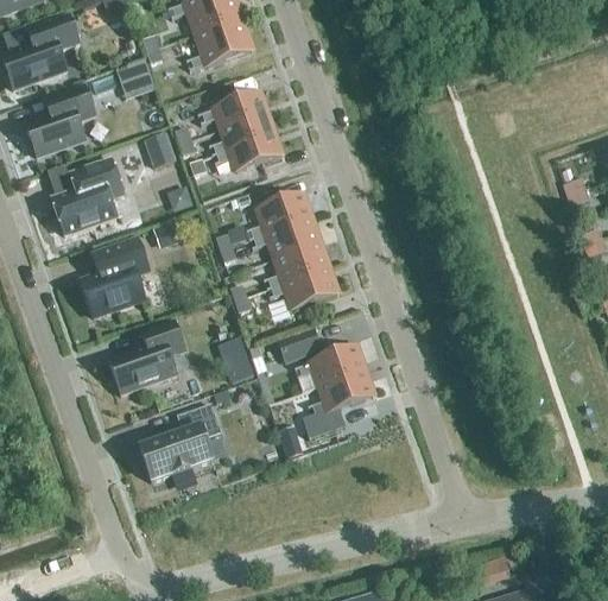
[(0,0),(0,14),(42,0),(0,0)]
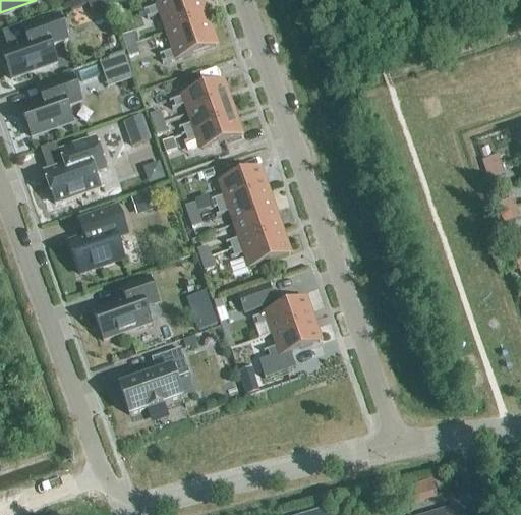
[(89,0),(93,13),(94,12),(110,7),(107,0),(89,0)]
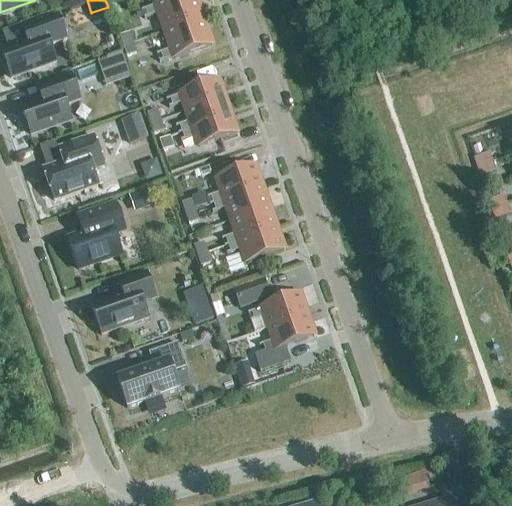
[(158,0),(155,1),(156,2),(141,7),(144,15),(159,10),(165,28),(202,14),(197,0),(158,0)]
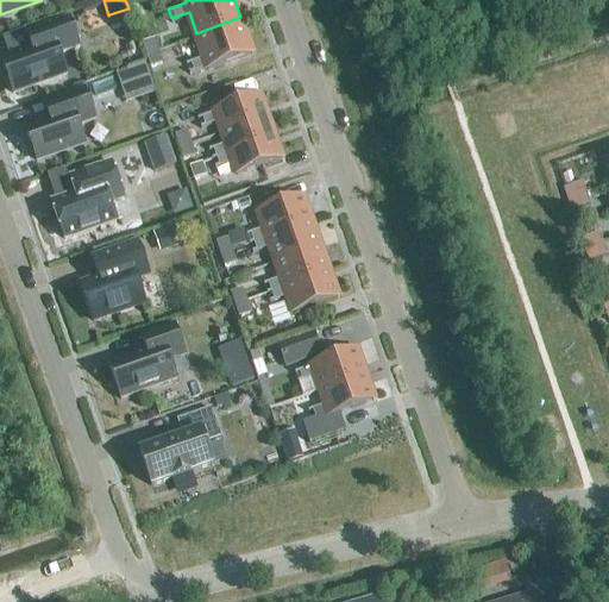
[(58,50),(80,43),(69,13),(26,29),(32,45),(1,56),(13,89),(66,70),(58,50)]
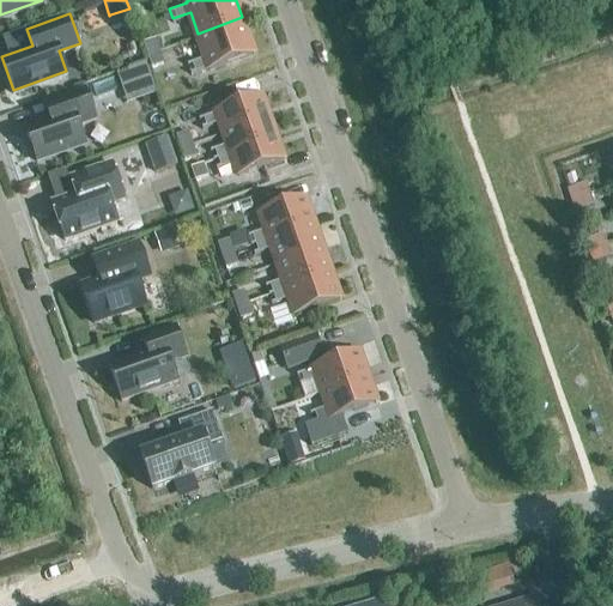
[(254,50),(242,17),(198,34),(205,54),(188,61),(192,71),(208,65),(208,66),(254,50)]
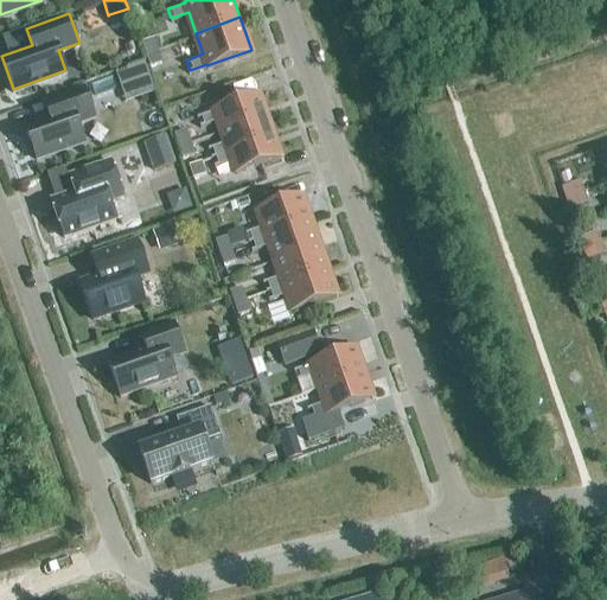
[(145,38),(146,48),(159,44),(154,33),(145,38)]
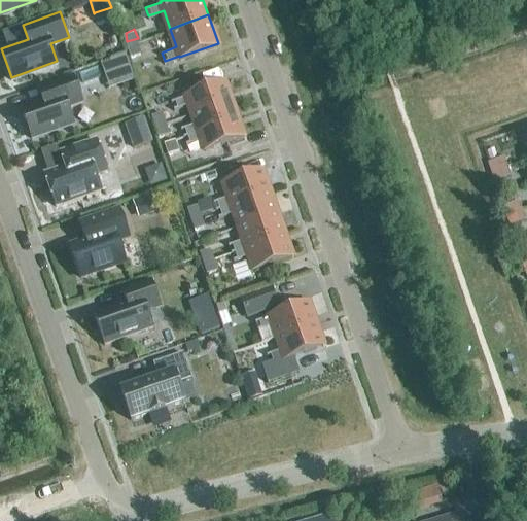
[(128,42),(131,53),(140,50),(137,40),(128,42)]
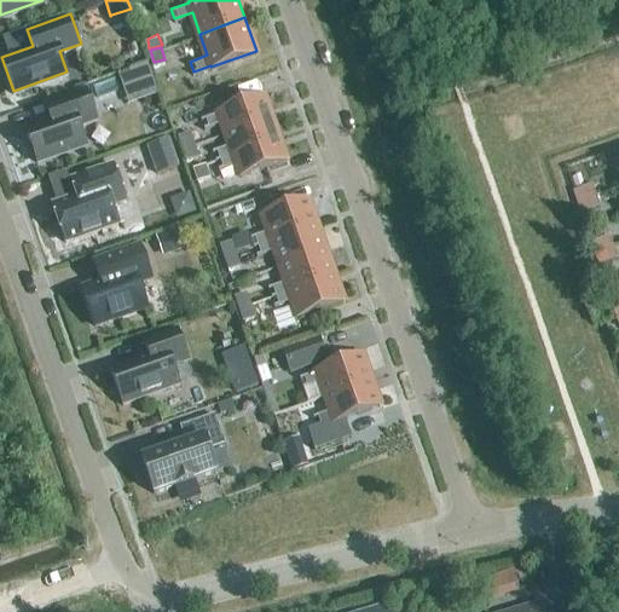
[(157,84),(154,73),(146,55),(133,59),(144,87),(157,84)]
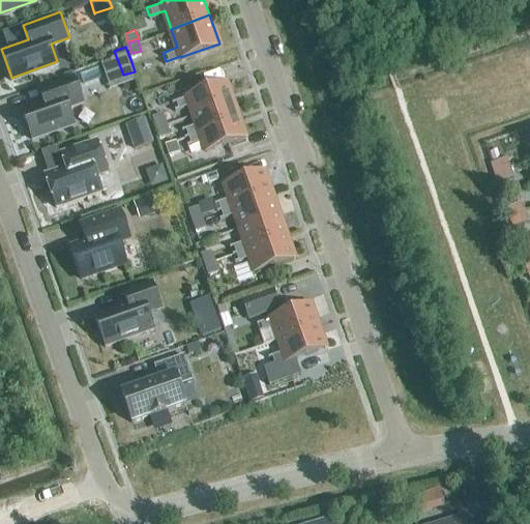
[(74,121),(67,106),(83,100),(72,73),(46,83),(51,97),(22,107),(32,136),(74,121)]
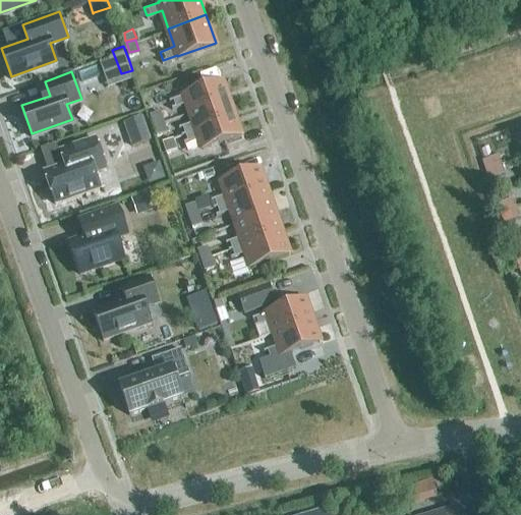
[(228,97),(222,77),(183,92),(183,93),(169,98),(172,106),(186,101),(190,110),(228,97)]
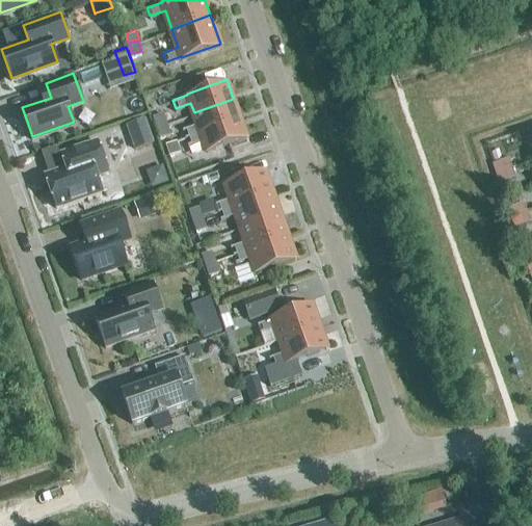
[(185,135),(239,116),(233,99),(194,112),(197,122),(182,128),(185,135)]
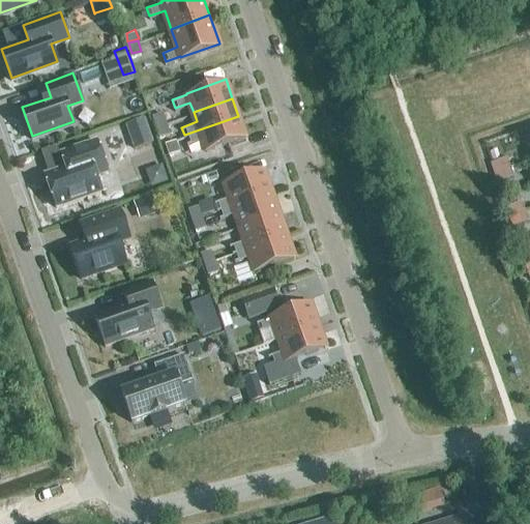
[(154,114),(156,121),(167,118),(164,110),(154,114)]
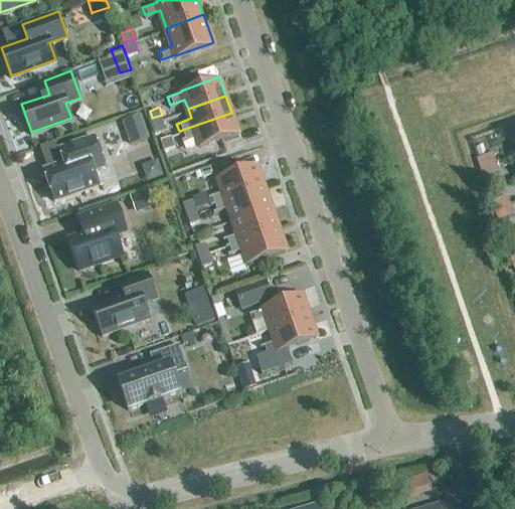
[(149,135),(140,112),(122,118),(131,142),(149,135)]
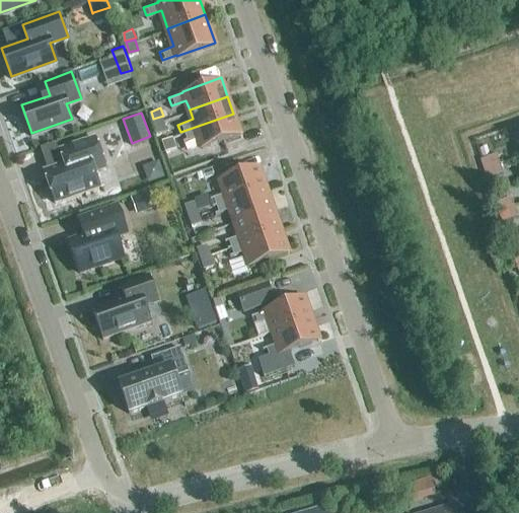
[(240,132),(233,114),(180,132),(183,140),(198,135),(202,145),(240,132)]
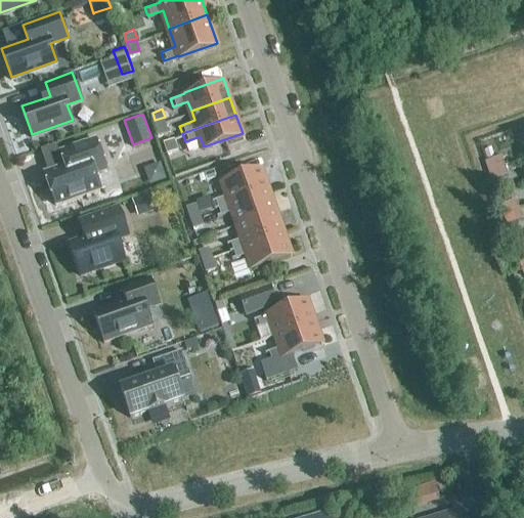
[(156,121),(159,132),(169,128),(165,118),(156,121)]
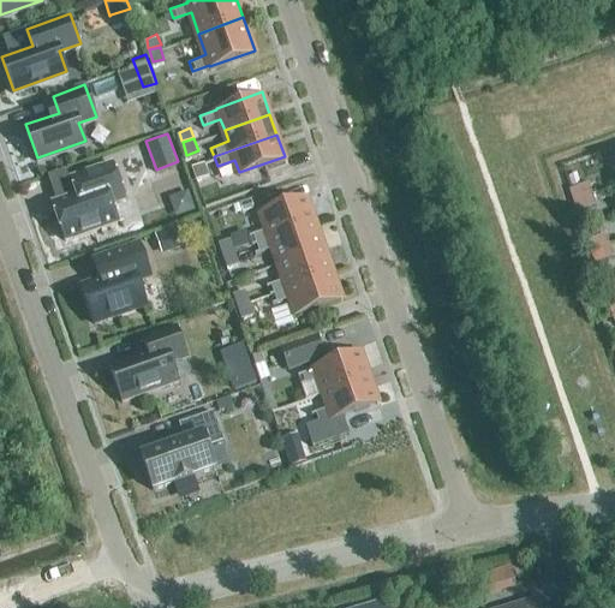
[(77,192),(53,201),(65,237),(118,219),(111,201),(124,196),(112,160),(71,174),(77,192)]
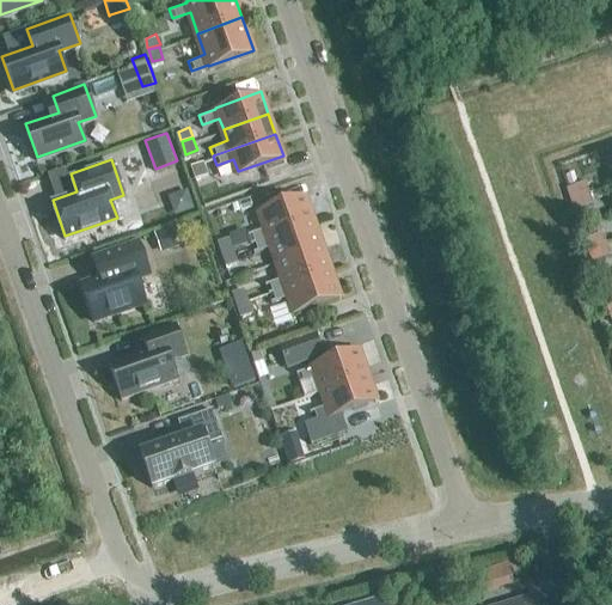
[(197,175),(208,171),(204,162),(193,165),(197,175)]
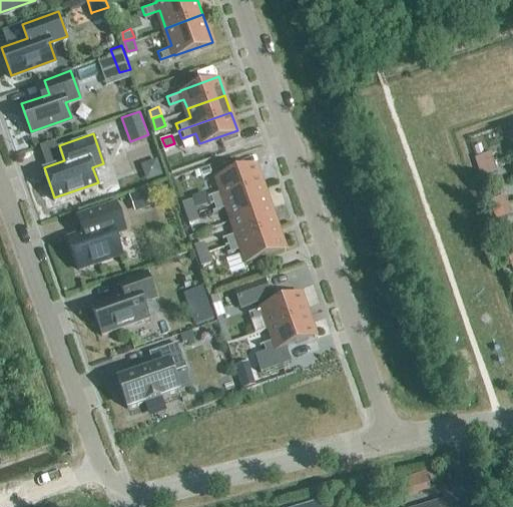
[(493,158),(490,149),(475,154),(478,164),(493,158)]
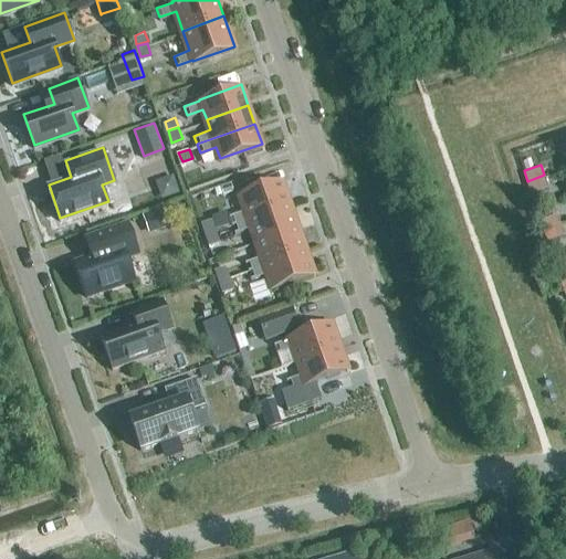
[(173,172),(156,178),(163,196),(179,190),(173,172)]
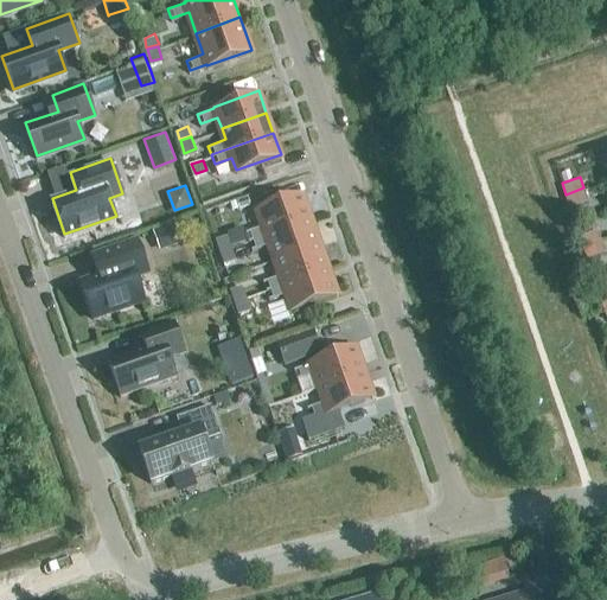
[(587,198),(583,187),(566,195),(569,205),(587,198)]
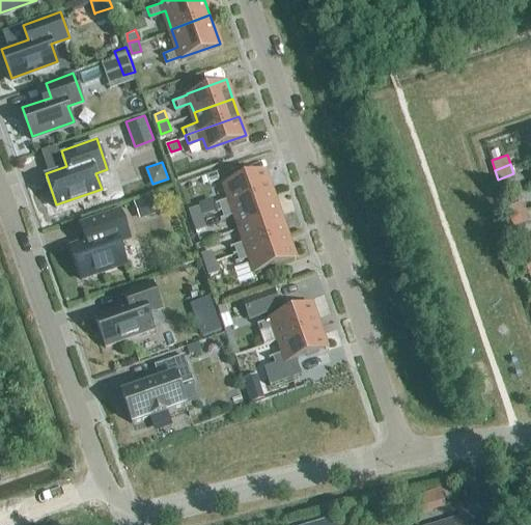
[(272,190),(263,168),(224,182),(229,196),(215,201),(217,209),(272,190)]
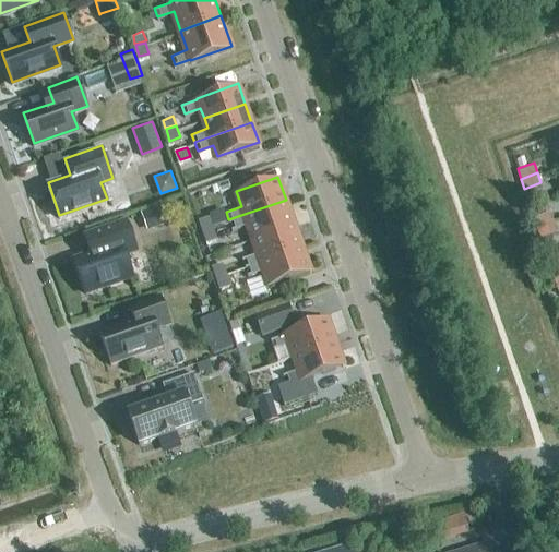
[(294,223),(286,200),(228,219),(232,228),(248,223),(252,237),(294,223)]
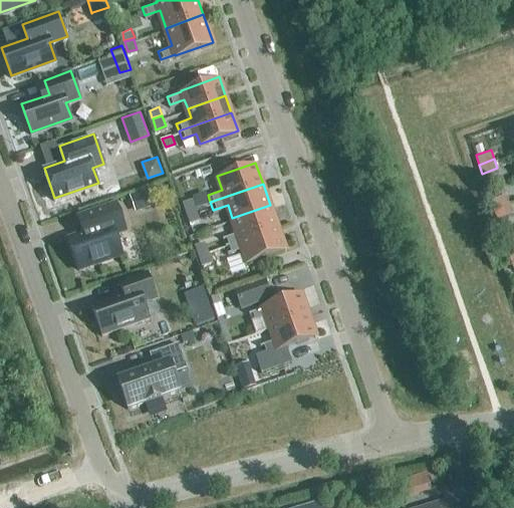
[(150,189),(130,195),(134,208),(154,202),(150,189)]
